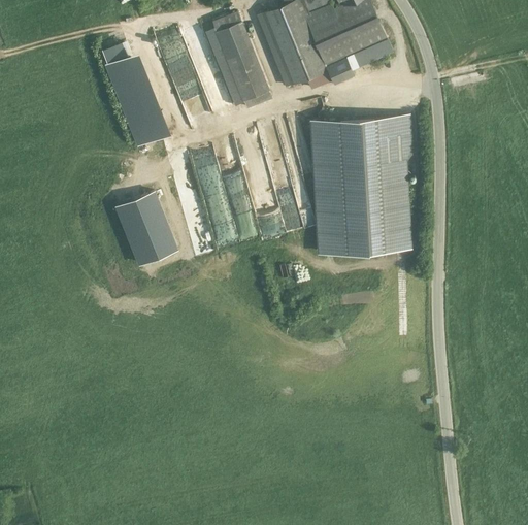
[(299,0),(258,17),(287,88),(307,79),(328,71),(326,68),(347,59),(347,60),(388,41),(369,0),(360,0),(343,7),(343,6),(333,11),(311,20),(303,0),(299,0)]
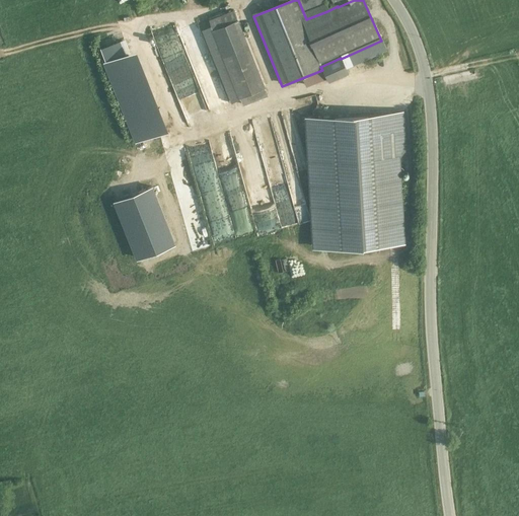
[(323,0),(298,0),(306,19),(327,11),(323,0)]
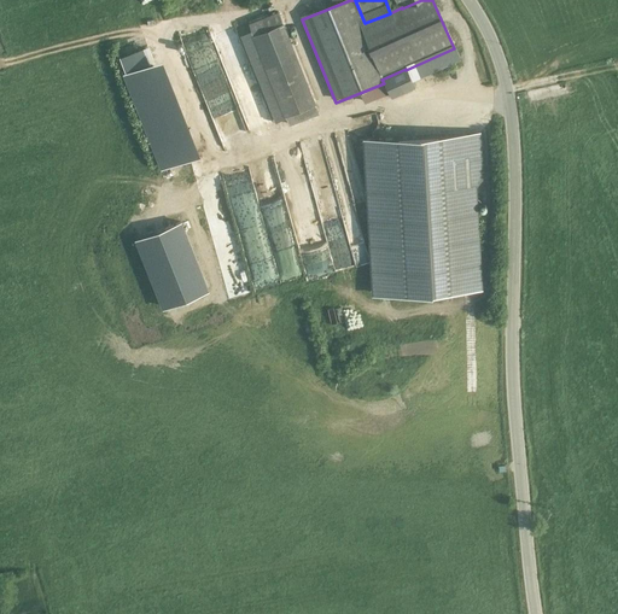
[(278,16),(249,28),(254,37),(283,27),(278,16)]
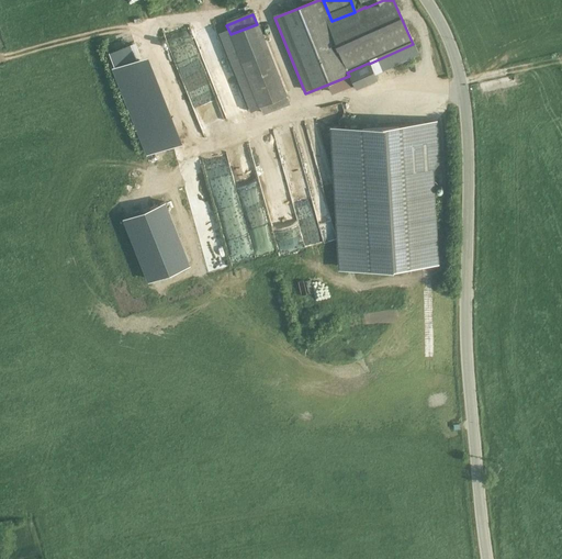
[(257,24),(231,34),(259,109),(285,98),(257,24)]
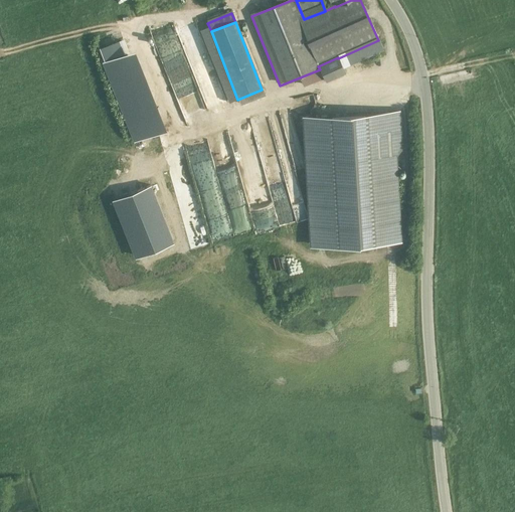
[(133,142),(167,130),(138,48),(125,53),(120,39),(99,47),(133,142)]
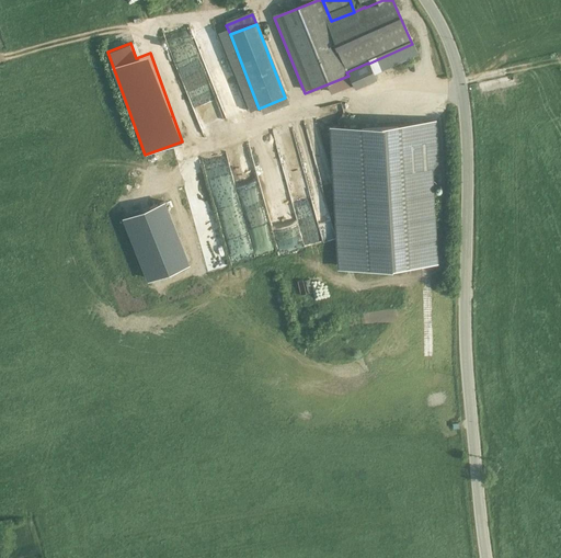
[(412,44),(368,64),(374,75),(418,56),(412,44)]
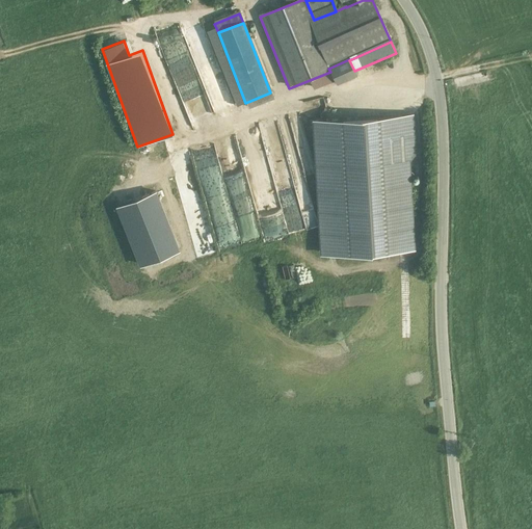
[(349,59),(328,69),(330,72),(335,82),(337,86),(357,77),(354,71),(349,60),(349,59)]
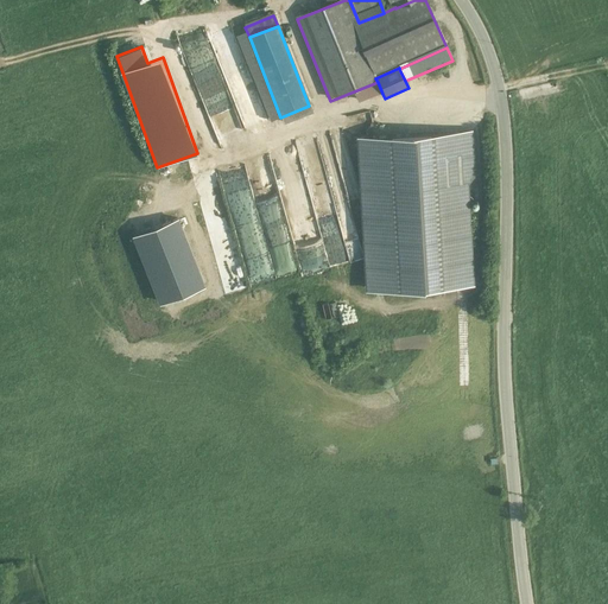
[(378,82),(354,91),(358,103),(382,94),(378,82)]
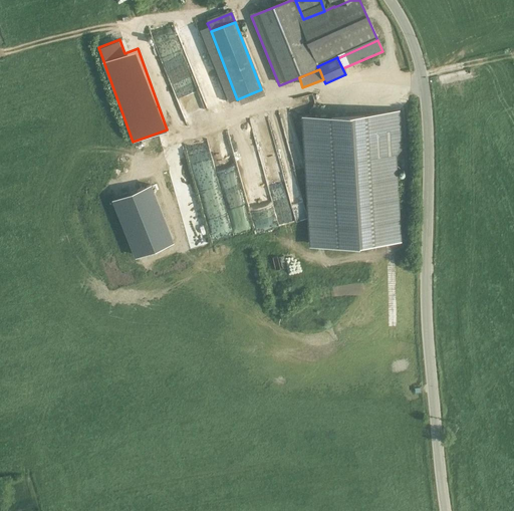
[(261,89),(237,99),(240,106),(264,96),(261,89)]
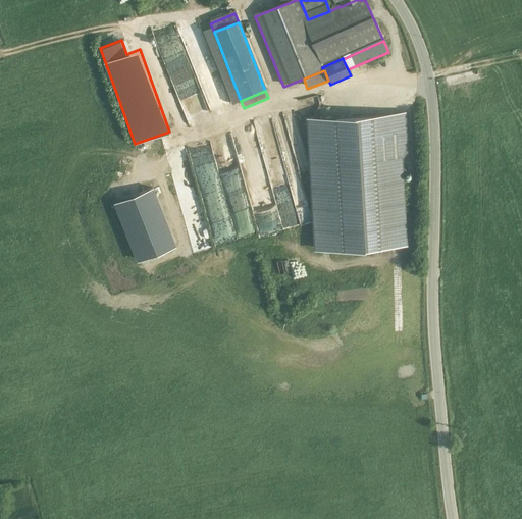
[(283,231),(312,225),(301,173),(307,171),(295,113),(283,115),(284,123),(274,125),(285,179),(273,182),(283,231)]
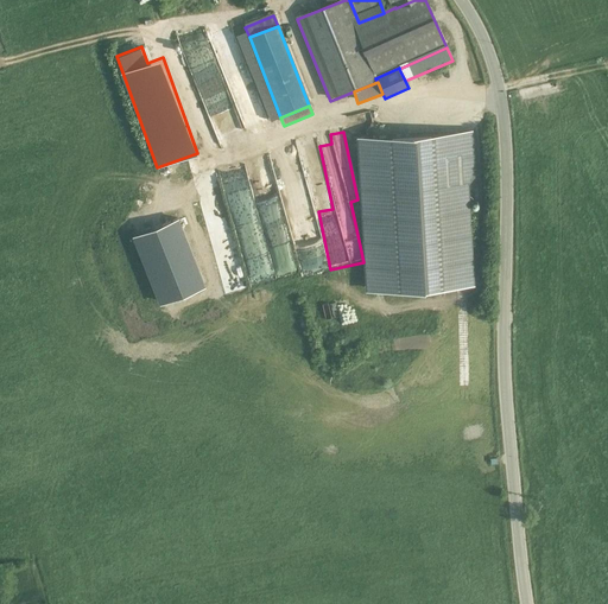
[(368,290),(474,284),(464,133),(359,140),(368,290)]
